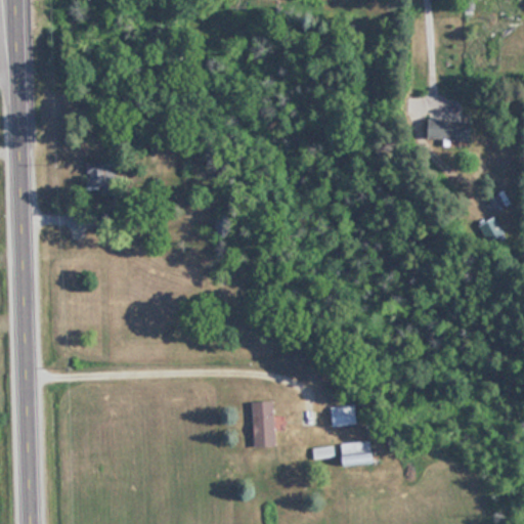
[(430,138),(475,139),(475,121),(430,121),(430,138)]
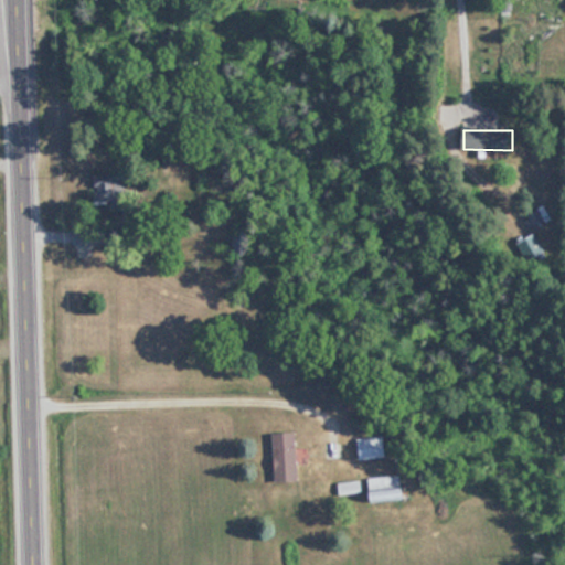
[(248,255),(248,231),(232,231),(232,255),(248,255)]
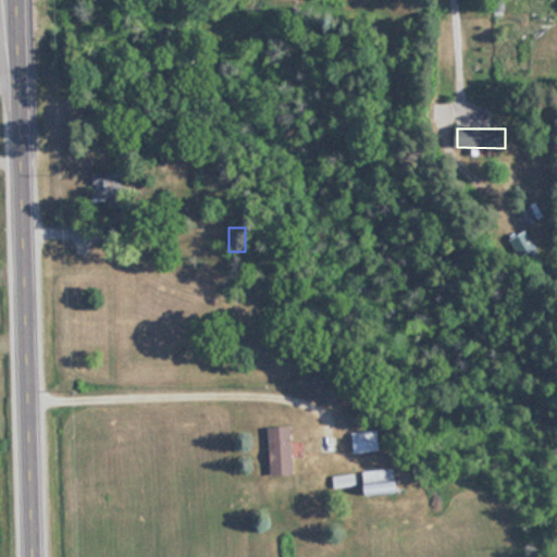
[(294,474),(294,425),(271,425),(271,474),(294,474)]
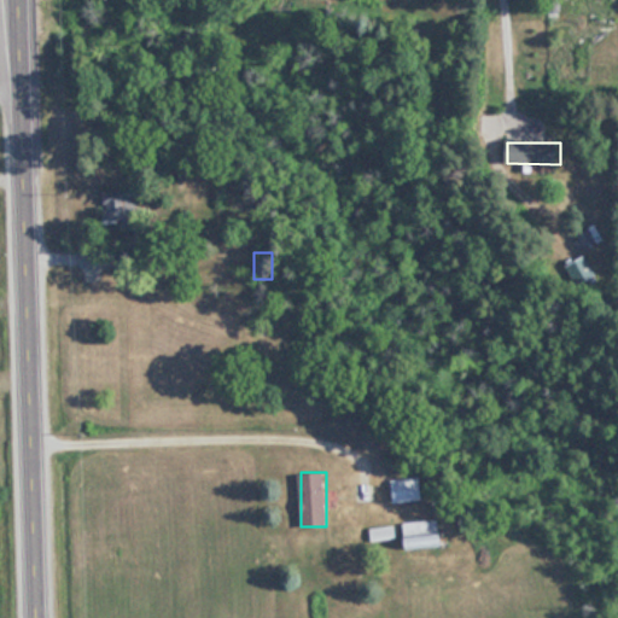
[(391,479),(394,503),(423,500),(420,477),(391,479)]
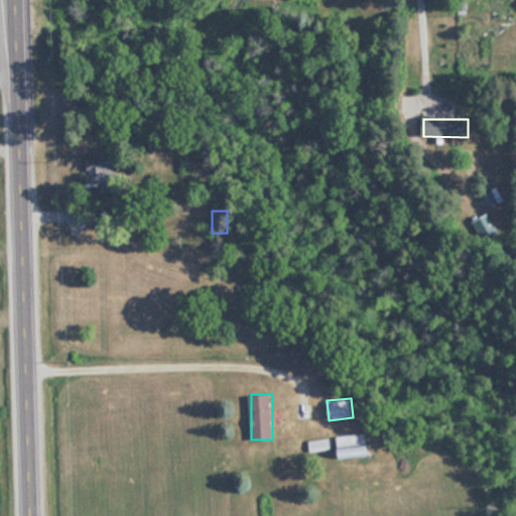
[(338,457),(371,457),(371,434),(338,434),(338,457)]
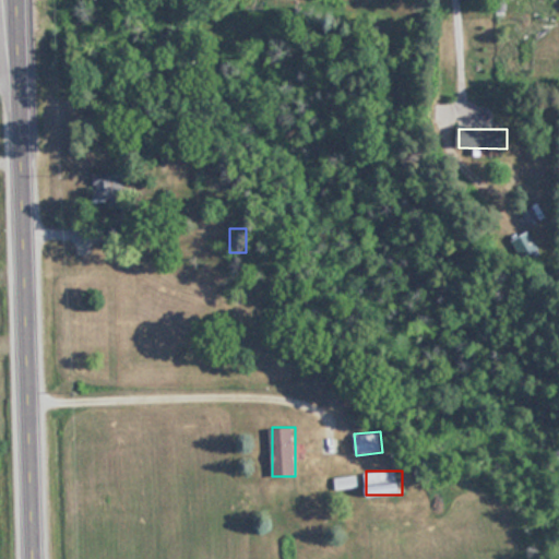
[(339,490),(358,487),(356,475),(336,478),(339,490)]
